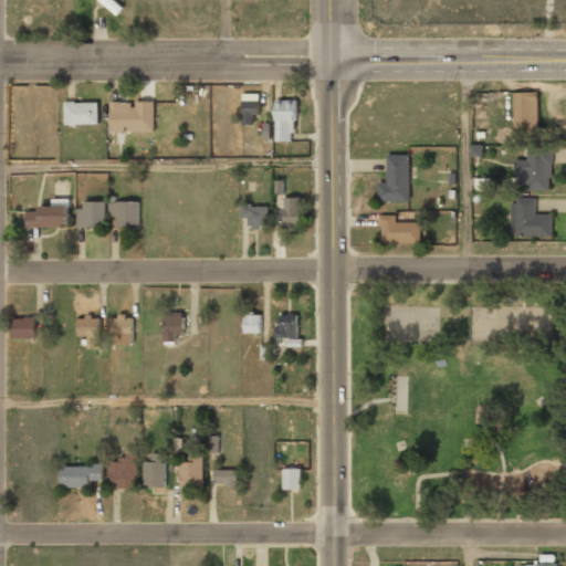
[(100,0),(117,12),(123,4),(116,0),(100,0)]
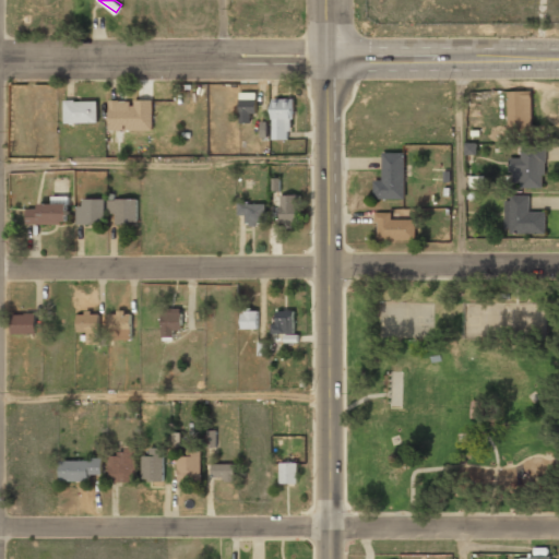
[(508,90),(508,130),(532,130),(532,90),(508,90)]
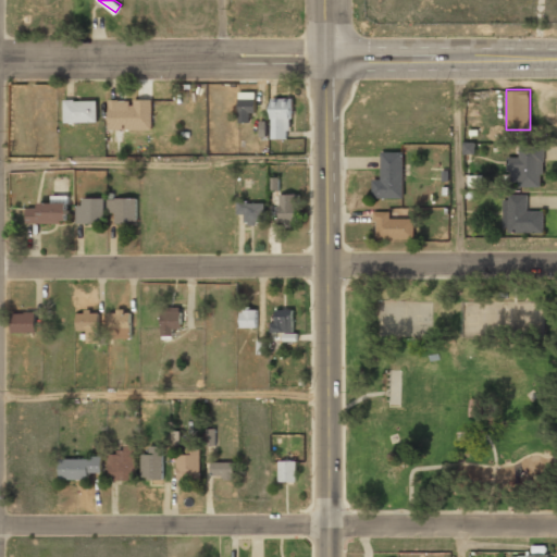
[(291,98),(271,98),(271,139),(291,139),(291,98)]
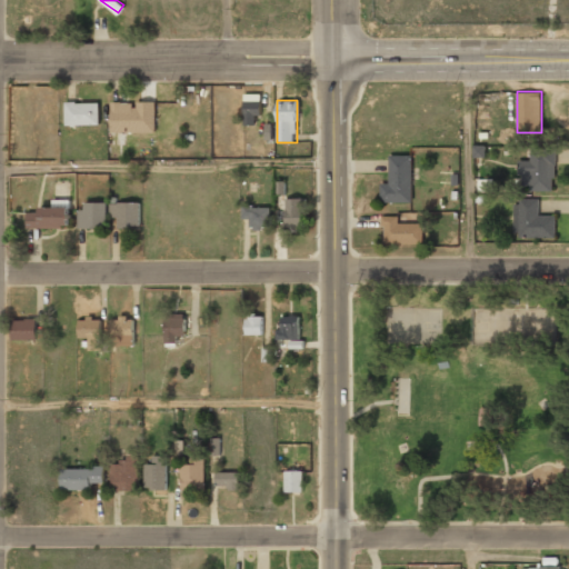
[(259,101),(243,101),(243,126),(259,126),(259,101)]
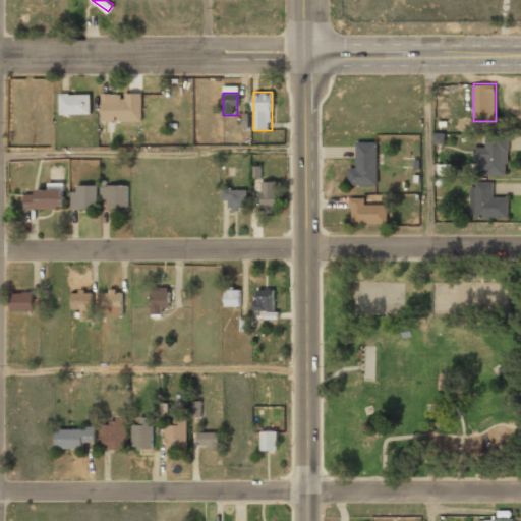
[(141,122),(141,94),(102,94),(102,122),(141,122)]
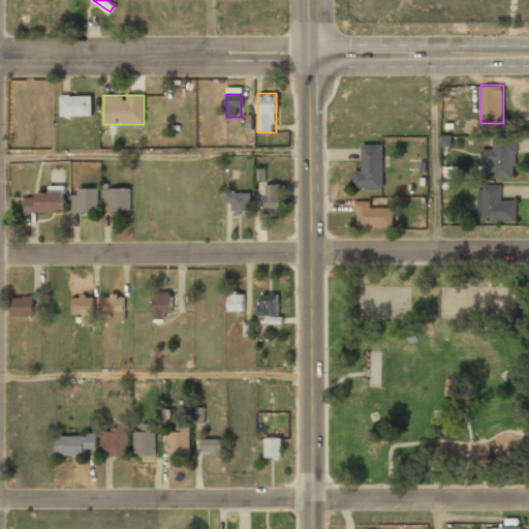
[(61,96),(61,117),(92,117),(92,96),(61,96)]
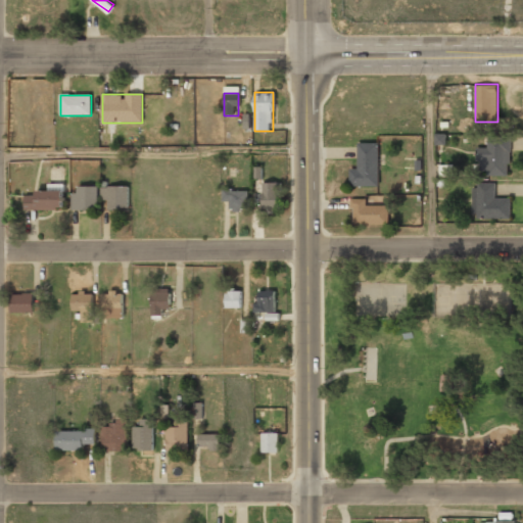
[(510,175),(510,137),(486,137),(486,147),(477,147),(477,175),(510,175)]
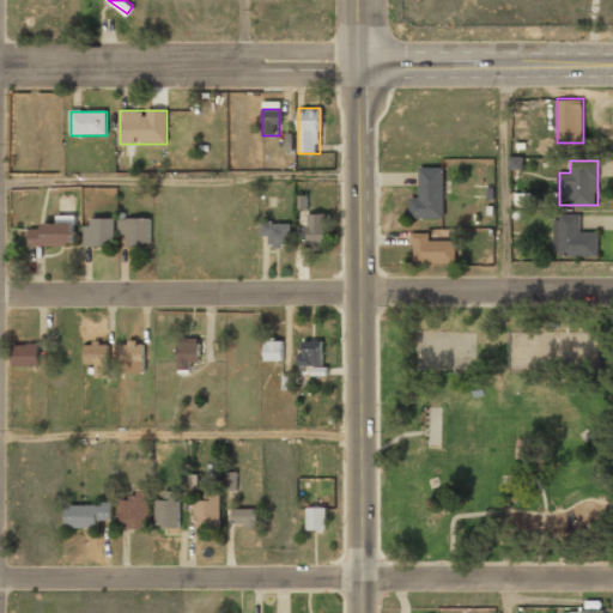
[(443,219),(443,168),(419,167),(419,198),(410,198),(410,218),(443,219)]
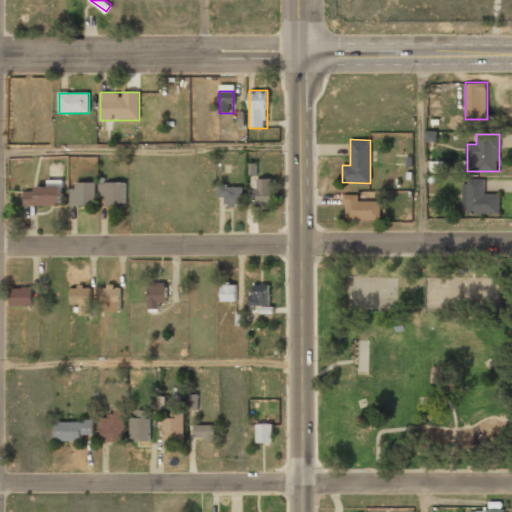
[(256,179),(256,205),(273,205),(273,179),(256,179)]
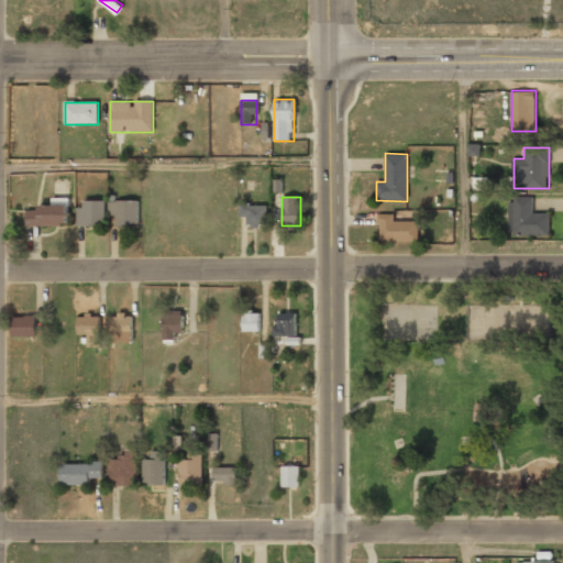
[(549,213),(532,213),(532,198),(512,198),(512,235),(549,235),(549,213)]
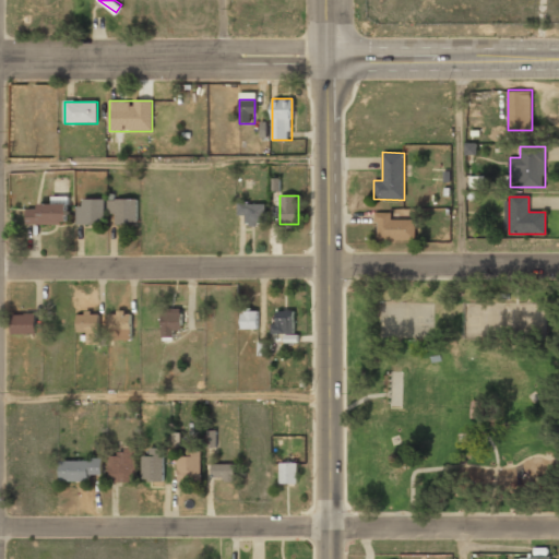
[(108,200),(108,215),(115,215),(115,225),(137,225),(137,200),(108,200)]
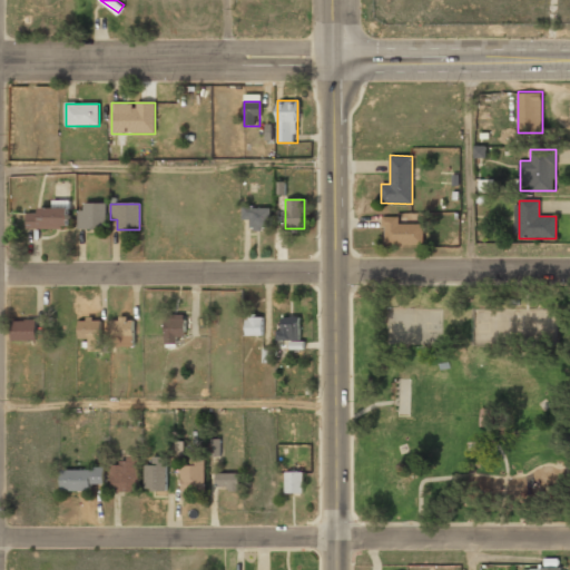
[(106,229),(106,205),(78,205),(78,229),(106,229)]
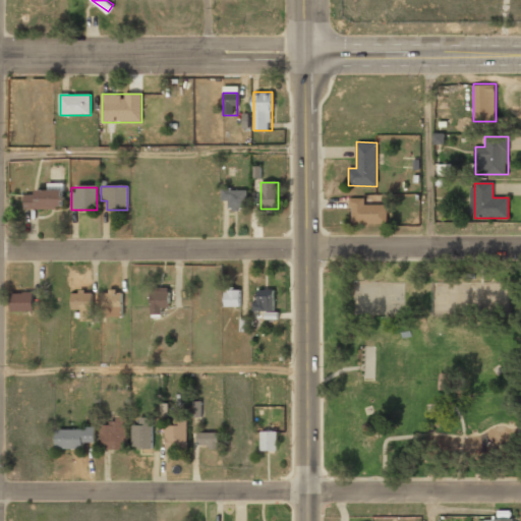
[(247,189),(221,189),(221,201),(228,201),(228,211),(247,211),(247,189)]
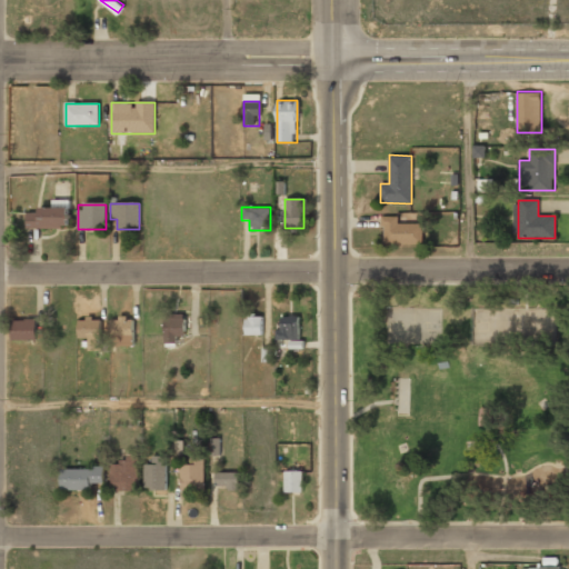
[(69,209),(27,209),(27,229),(69,229),(69,209)]
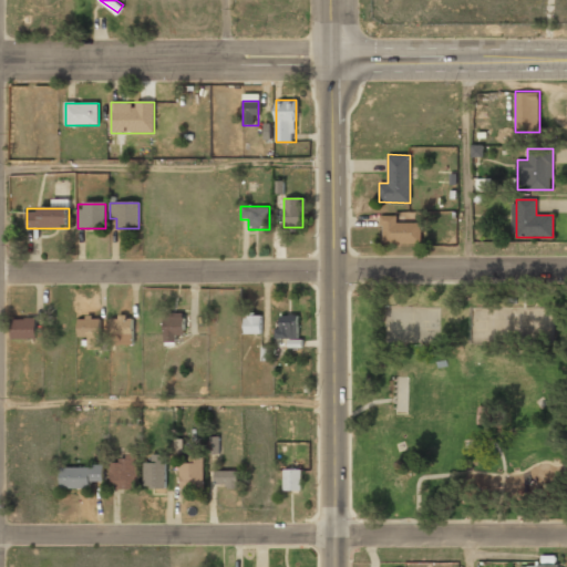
[(421,243),(422,224),(397,223),(397,216),(381,216),(380,243),(421,243)]
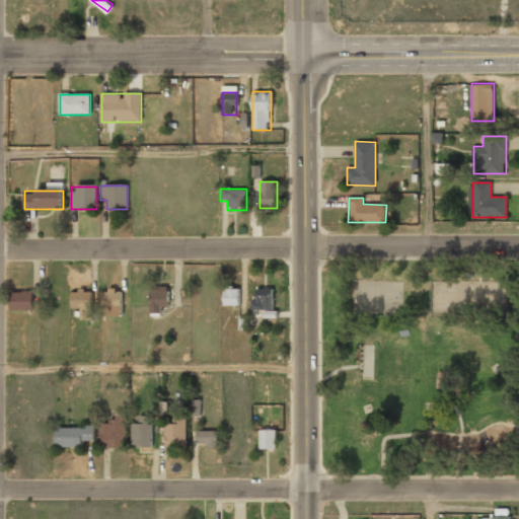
[(169,307),(169,287),(150,287),(150,316),(160,316),(160,307),(169,307)]
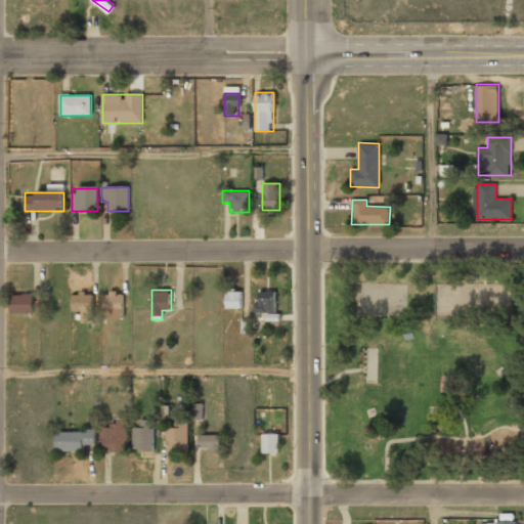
[(73,310),(83,310),(83,321),(92,321),(92,291),(73,291),(73,310)]
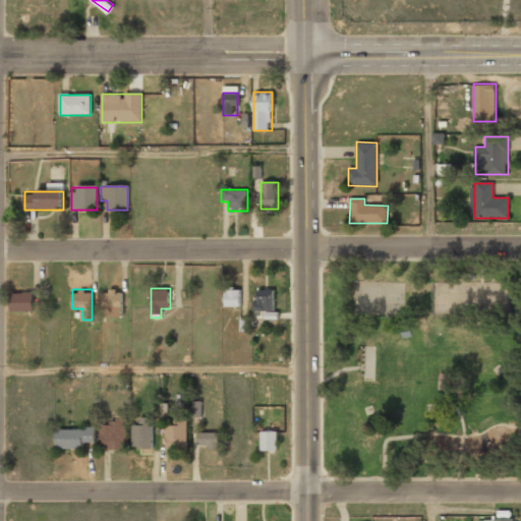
[(102,315),(122,315),(122,290),(102,290),(102,315)]
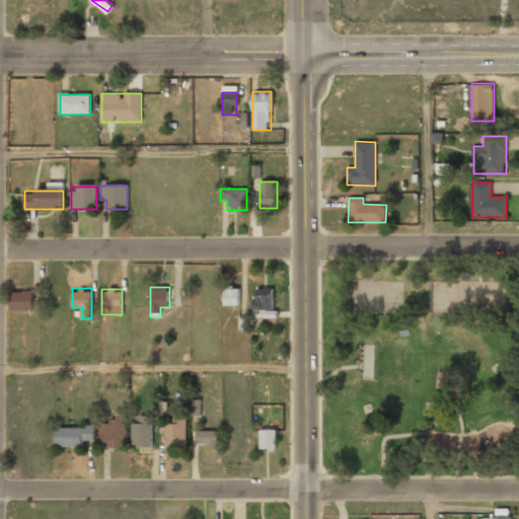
[(239,289),(223,289),(223,306),(239,306),(239,289)]
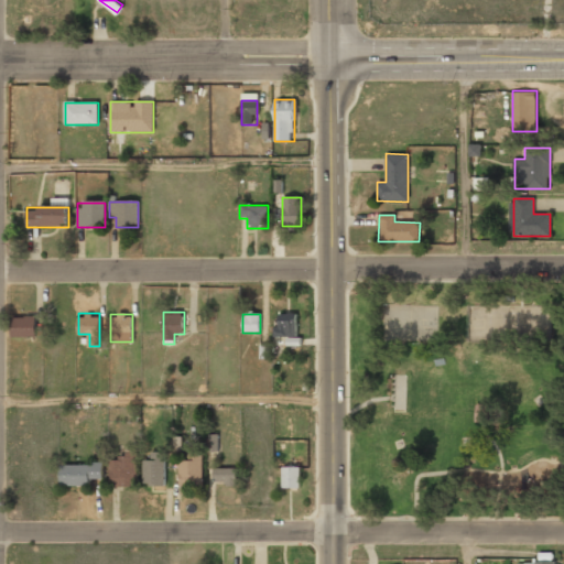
[(297,314),(274,314),(274,338),(297,338),(297,314)]
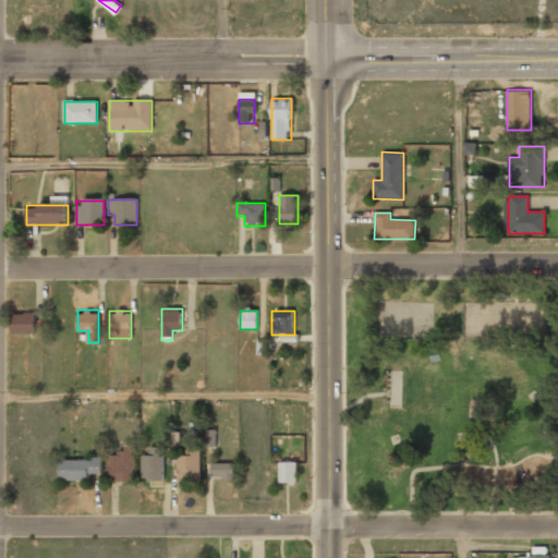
[(36,335),(36,314),(11,314),(11,335),(36,335)]
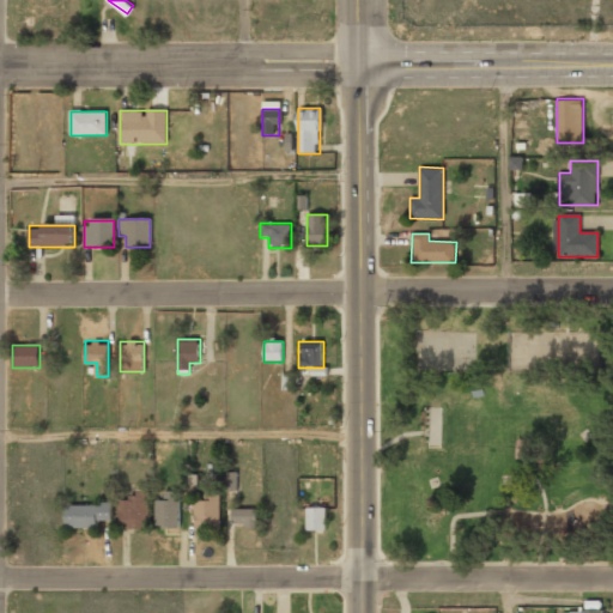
[(529,447),(523,443),(519,451),(525,455),(529,447)]
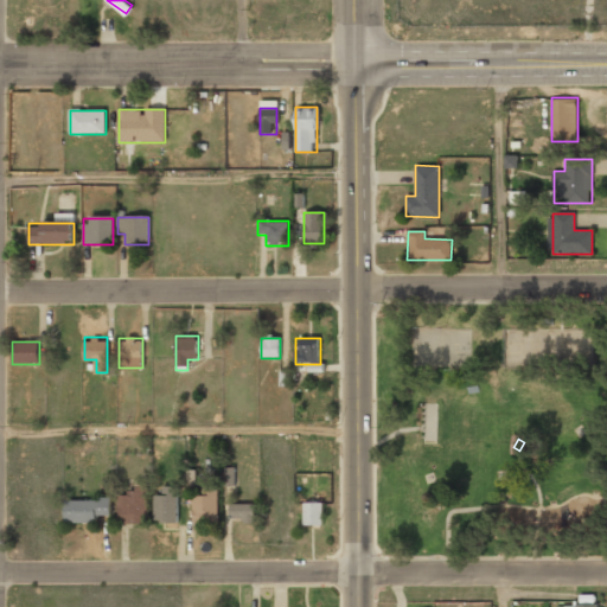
[(225,486),(235,486),(235,467),(225,467),(225,486)]
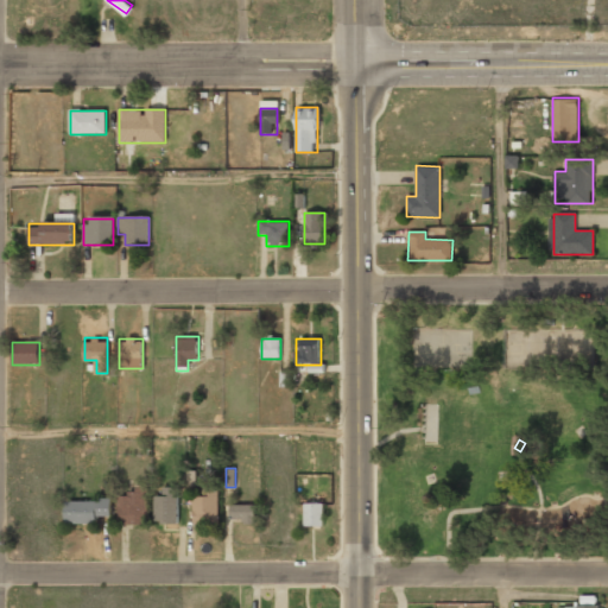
[(177,524),(177,488),(156,488),(156,524),(177,524)]
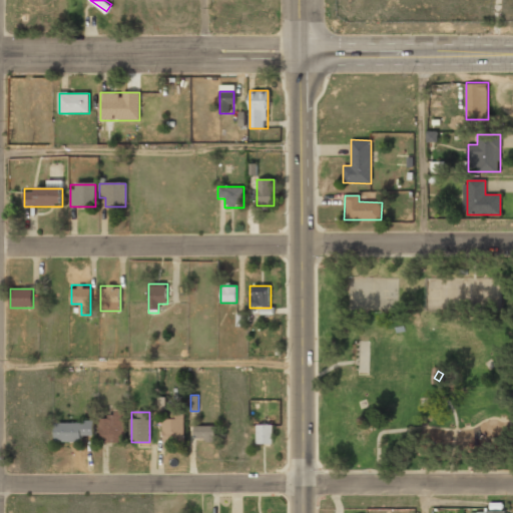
[(184,443),(184,412),(163,412),(163,443),(184,443)]
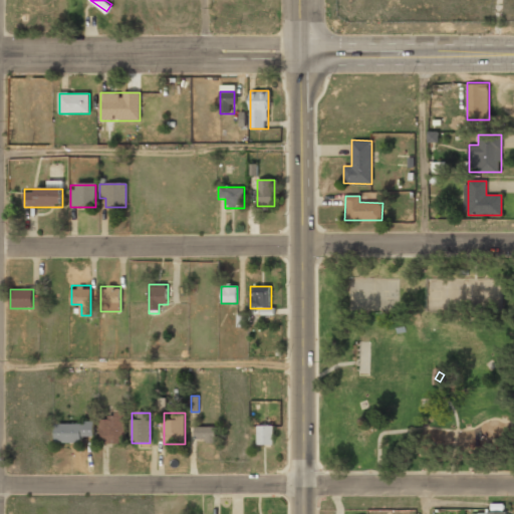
[(123,416),(100,416),(100,444),(123,444),(123,416)]
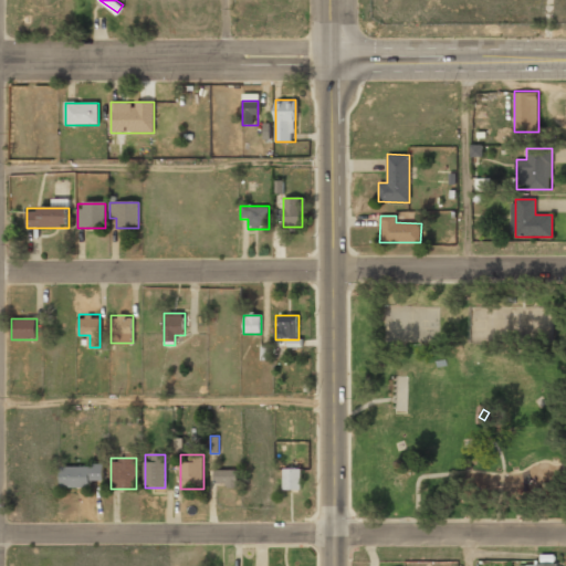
[(102,488),(102,467),(60,467),(60,488),(102,488)]
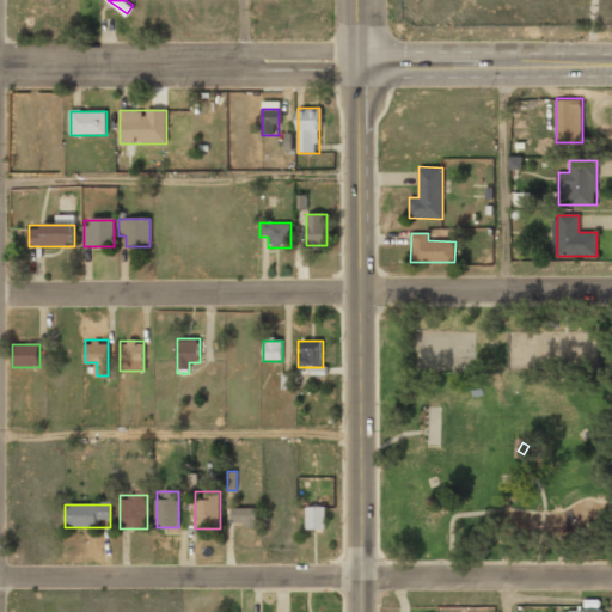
[(305,530),(326,530),(326,508),(305,508),(305,530)]
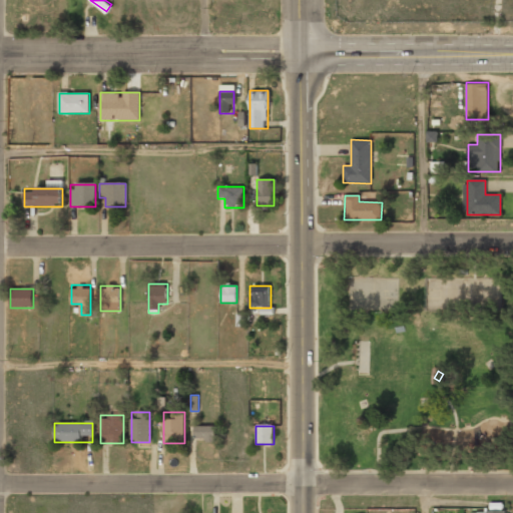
[(194,427),(194,442),(215,442),(215,427),(194,427)]
